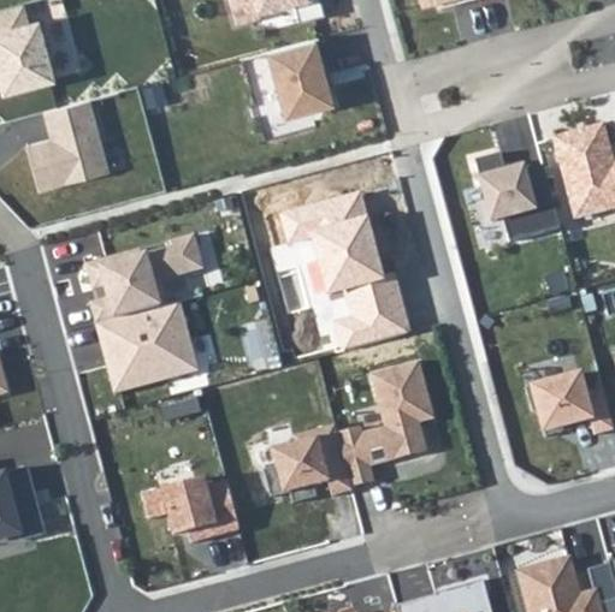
[(13,0),(0,4),(0,95),(55,79),(37,19),(29,22),(23,0),(13,0)]
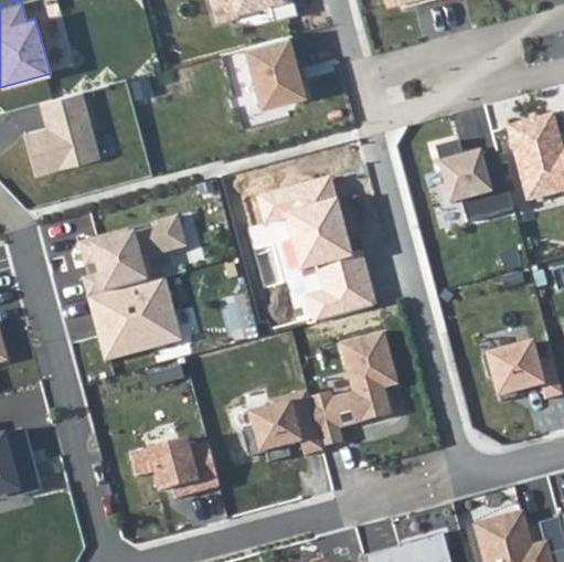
[(206,0),(212,22),(235,16),(233,10),(266,1),(270,20),(294,13),(290,0),(206,0)]
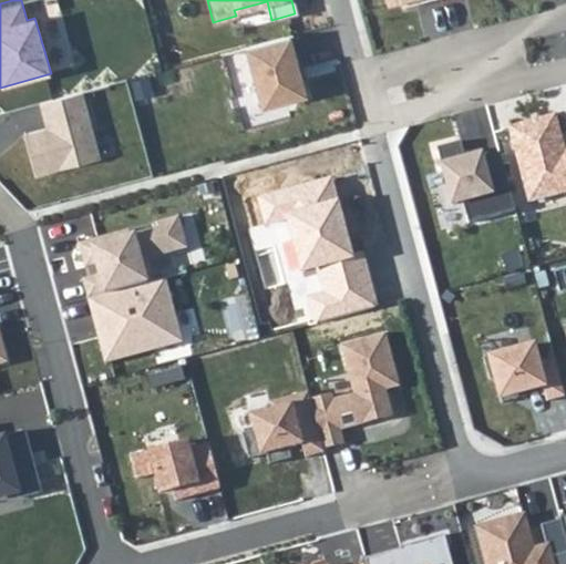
[(289,34),(244,47),(259,106),(301,94),(295,69),(298,68),(289,34)]
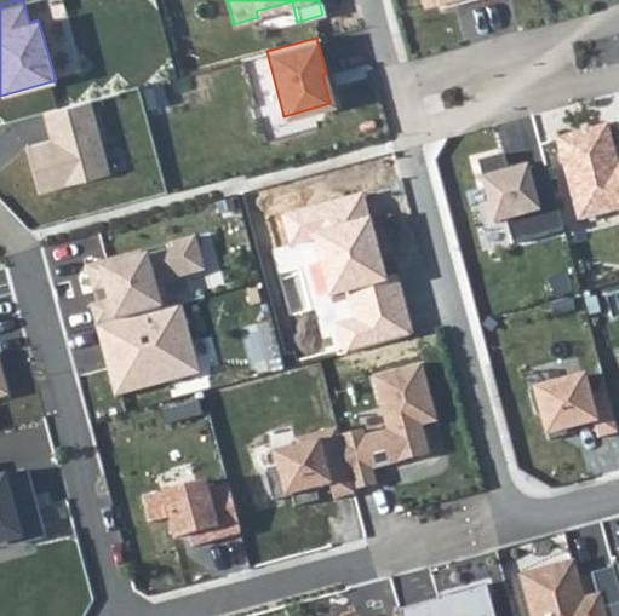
[(90,98),(43,110),(50,136),(23,143),(36,193),(109,173),(90,98)]
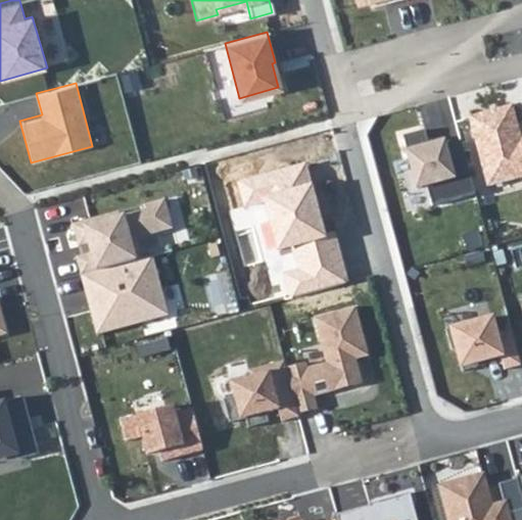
[(521,139),(518,140),(509,106),(468,117),(484,177),(510,171),(521,176),(521,139)]
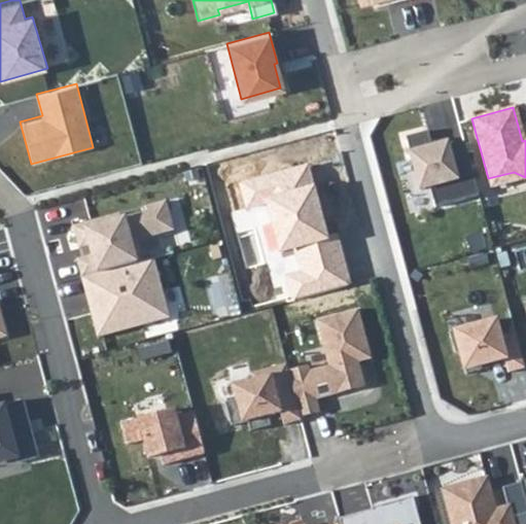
[(425,130),(402,136),(417,189),(470,174),(462,142),(446,146),(445,141),(429,145),(425,130)]
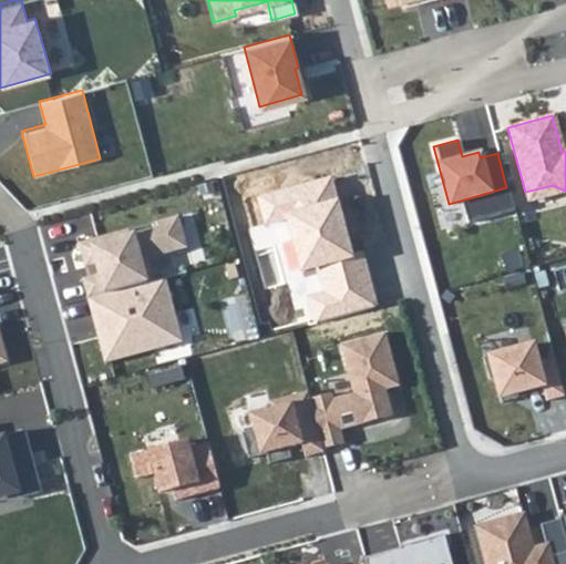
[(333,173),(259,193),(266,221),(285,217),(310,324),(380,305),(366,249),(353,253),(333,173)]
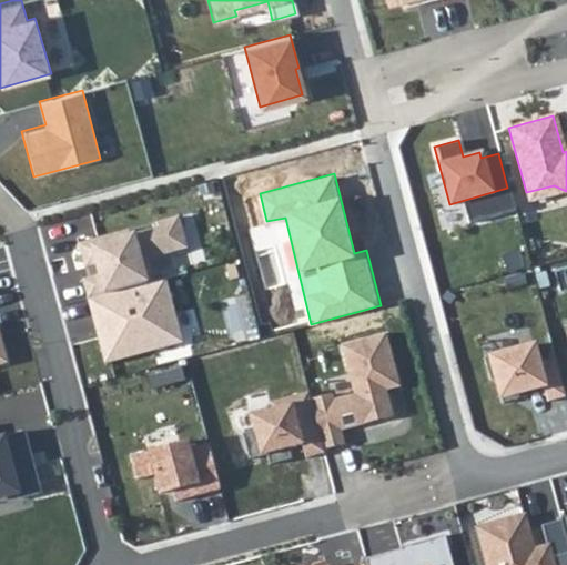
[(92,298),(161,280),(155,256),(194,246),(184,214),(94,240),(102,272),(87,278),(92,298)]
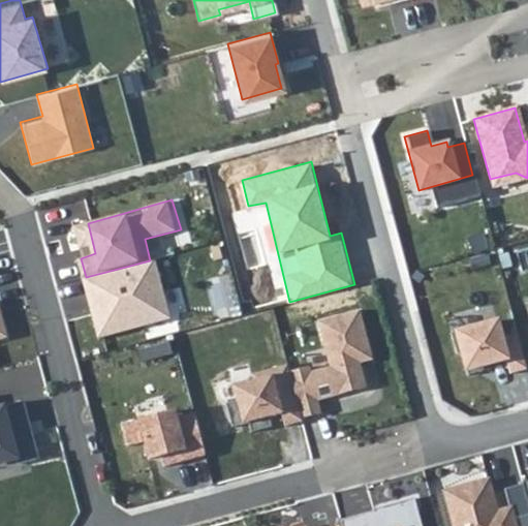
[(172,308),(158,257),(150,260),(86,277),(90,294),(95,292),(99,305),(102,304),(104,311),(96,313),(102,337),(148,325),(146,315),(172,308)]
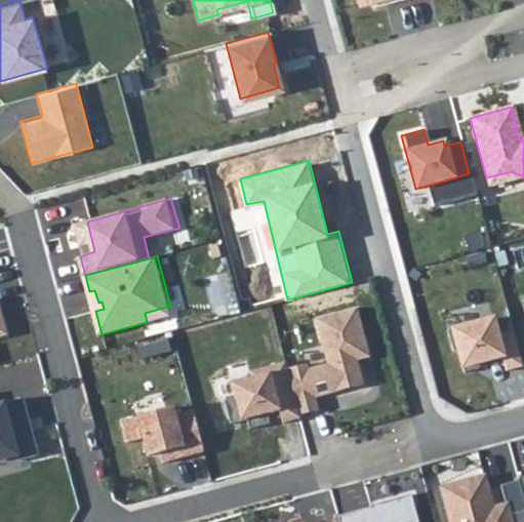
[(305,365),(284,370),(286,376),(297,416),(316,411),(312,399),(361,386),(354,361),(367,358),(354,309),(313,320),(325,365),(306,370),(305,365)]
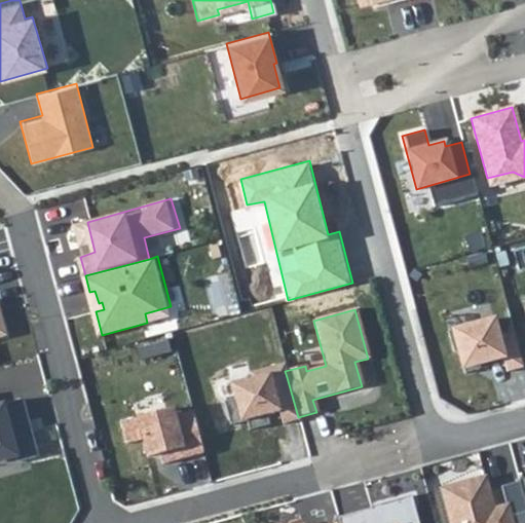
[(522,366),(513,331),(496,335),(492,319),(446,331),(452,351),(457,350),(463,373),(486,367),(485,362),(501,357),(505,371),(522,366)]
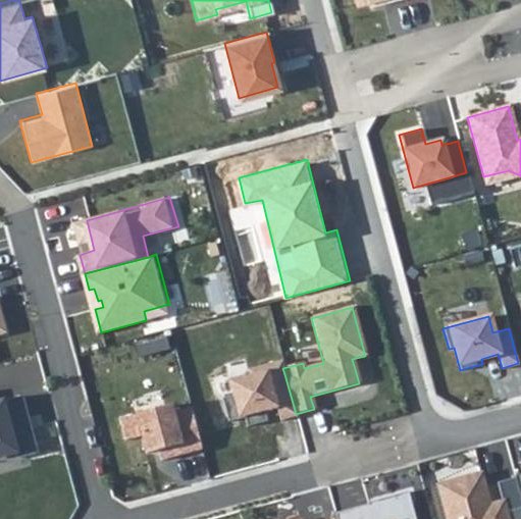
[(281,361),(272,364),(276,376),(284,374),(282,368),(281,361)]
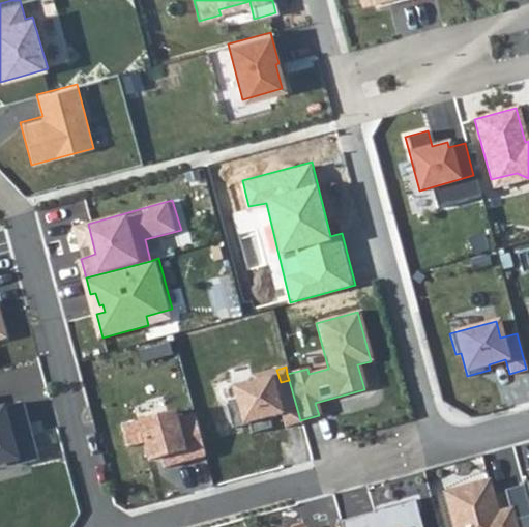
[(281,382),(276,370),(250,377),(252,383),(230,388),(234,403),(224,406),(230,429),(246,425),(250,435),(269,429),(267,419),(280,415),(283,429),(300,423),(300,420),(289,380),(281,382)]
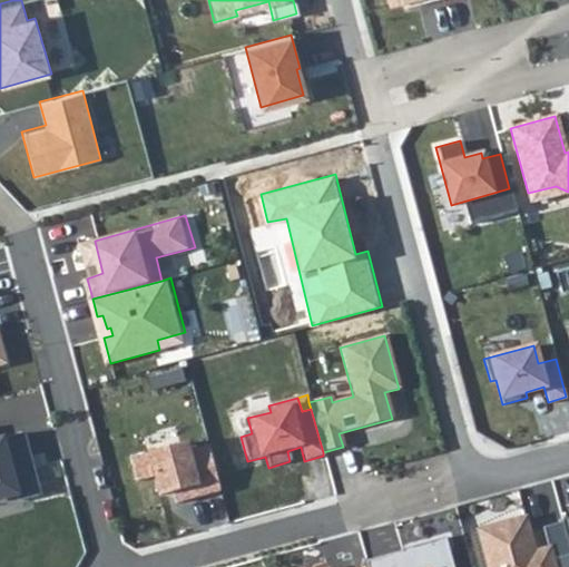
[(0,492),(12,490),(16,502),(39,496),(31,468),(27,469),(25,461),(29,460),(21,434),(0,440),(0,492)]
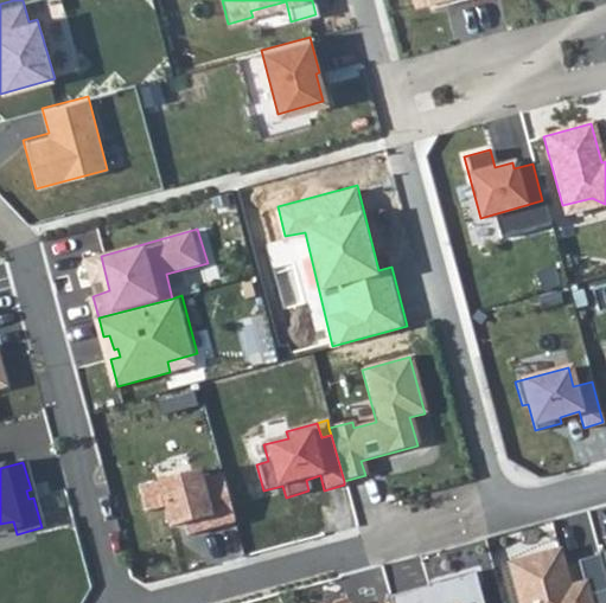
[(233,524),(219,475),(201,480),(198,472),(136,488),(144,513),(161,508),(167,530),(193,523),(197,534),(233,524)]
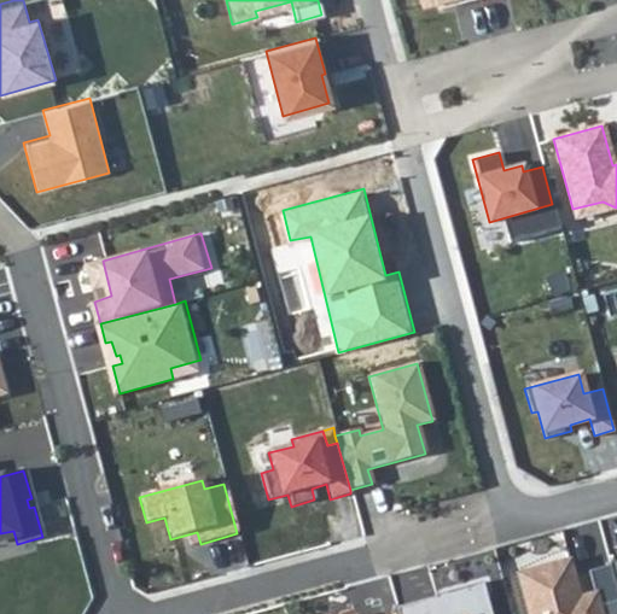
[(616,592),(610,566),(588,572),(595,600),(581,603),(569,560),(519,573),(530,613),(616,613),(616,592)]
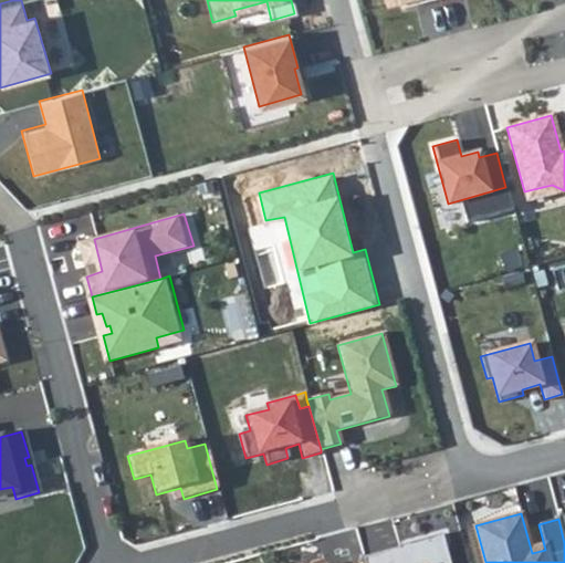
[(386,551),(362,558),(363,562),(448,562),(441,534),(397,546),(398,549),(400,560),(389,562),(386,551)]
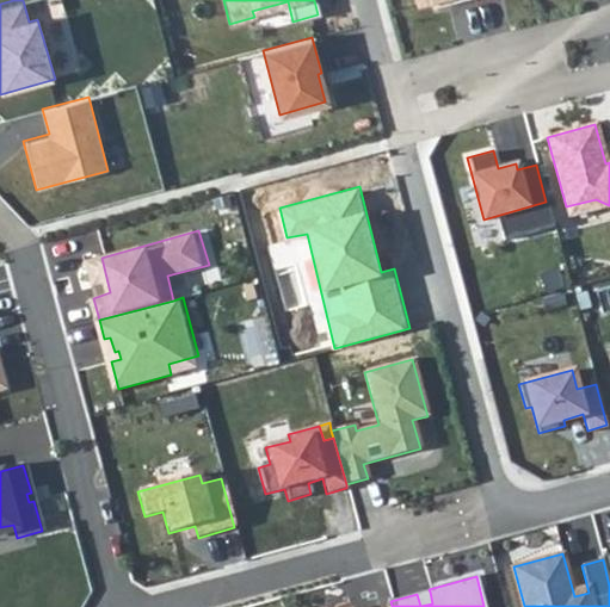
[(430,592),(417,594),(420,606),(432,604),(430,592)]
